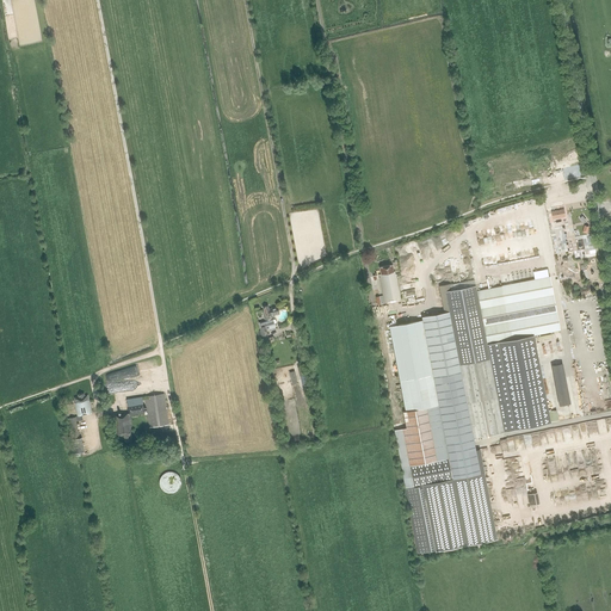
[(565,209),(551,211),(553,220),(566,217),(565,209)]
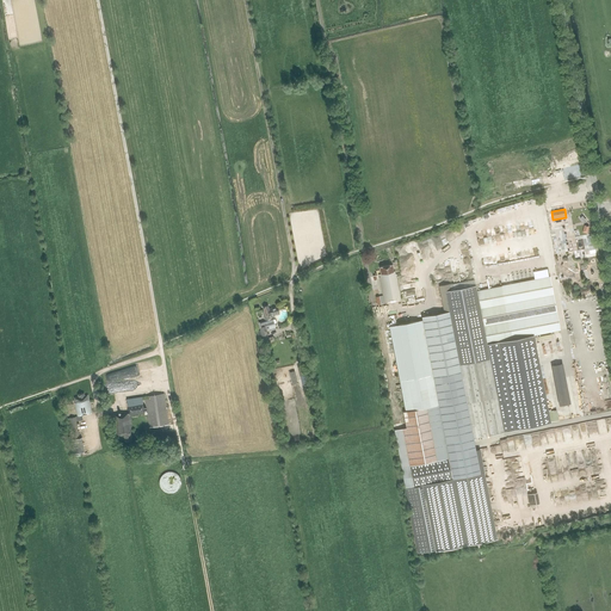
[(401,300),(396,271),(394,272),(392,265),(380,267),(381,275),(380,276),(384,303),(401,300)]
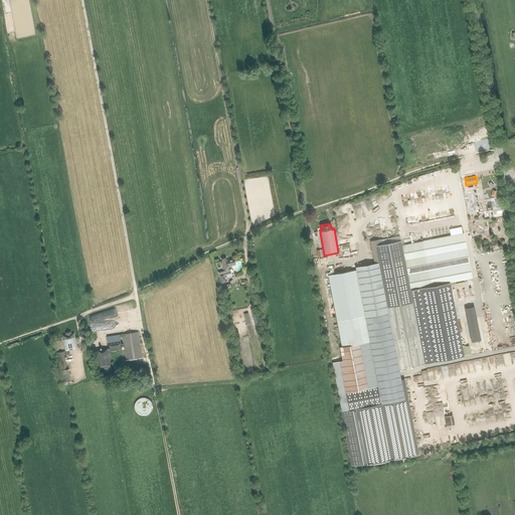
[(363,465),(414,455),(419,454),(404,378),(400,379),(398,368),(464,356),(450,283),(472,279),(463,233),(449,236),(401,244),(400,240),(380,244),(378,239),(370,240),(374,264),(355,267),(356,270),(328,276),(341,346),(340,347),(342,360),(332,362),(341,411),(342,410),(352,466),(363,464),(363,465)]
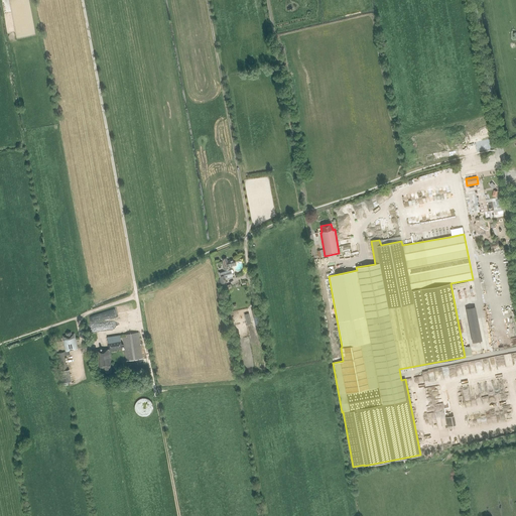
[(231,269),(230,266),(236,265),(235,259),(227,261),(227,259),(222,260),(223,262),(222,262),(224,271),(219,272),(219,276),(222,288),(227,287),(225,276),(232,274),(231,269)]
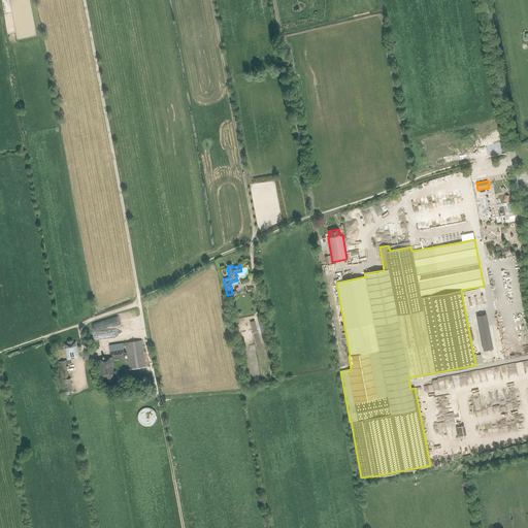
[(484,350),(493,348),(487,312),(476,315),(484,350)]
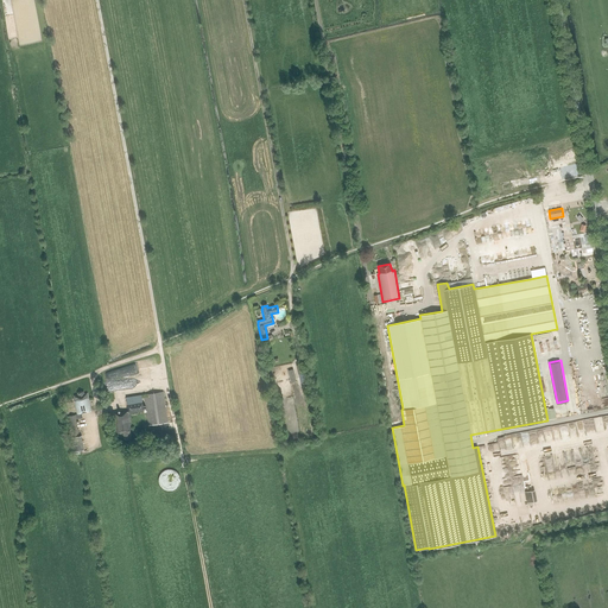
[(84,392),(78,392),(78,396),(75,396),(75,400),(75,401),(76,413),(90,411),(88,393),(84,393),(84,392)]
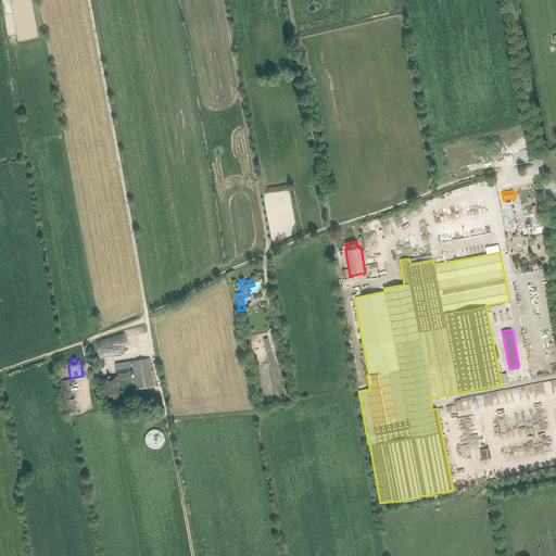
[(136,389),(153,387),(149,358),(133,361),(115,364),(117,376),(102,378),(105,396),(113,395),(113,403),(121,402),(118,393),(119,393),(119,391),(121,391),(118,379),(119,379),(119,378),(131,376),(131,377),(134,377),(136,389)]
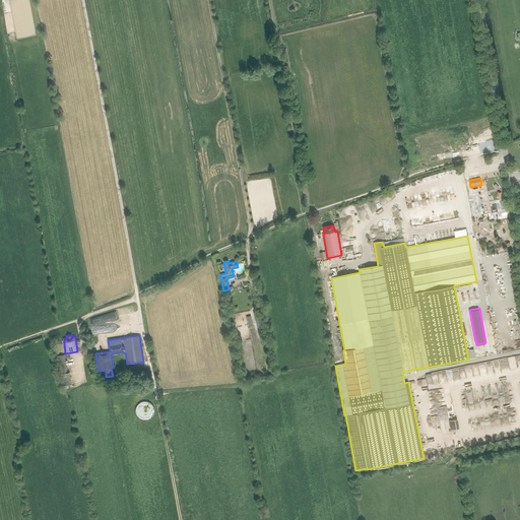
[(449,420),(452,430),(460,428),(457,417),(449,420)]
